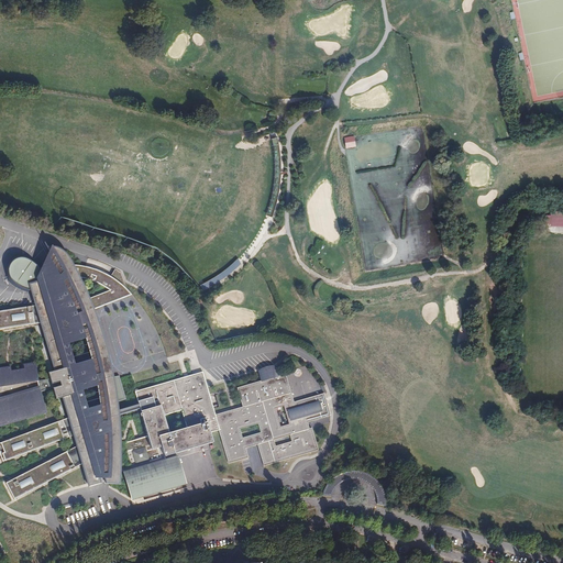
[(354,136),(344,139),(346,148),(356,147),(354,136)]
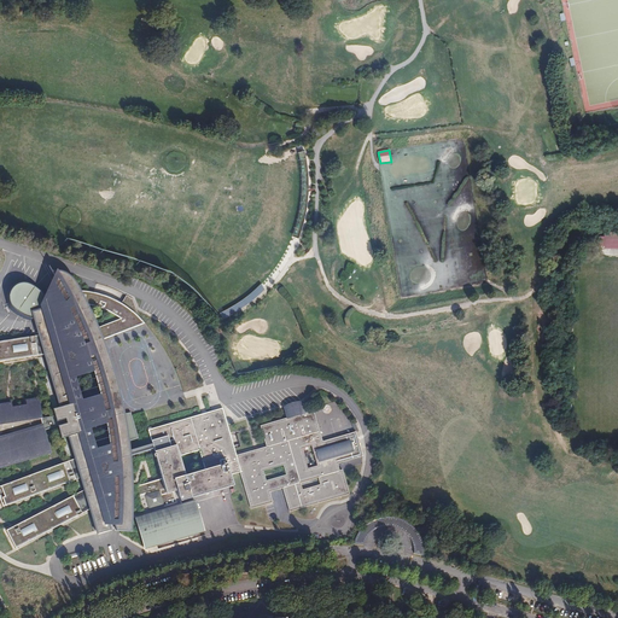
[(617,246),(617,233),(605,233),(605,238),(599,238),(599,246),(605,248),(617,246)]
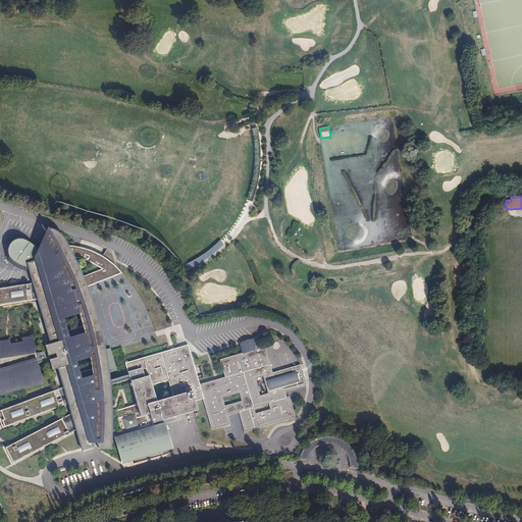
[(32,354),(30,338),(20,340),(20,345),(7,347),(7,343),(0,343),(0,390),(40,378),(35,364),(53,361),(61,387),(0,410),(0,427),(0,428),(66,404),(69,414),(3,449),(11,464),(74,430),(81,452),(92,448),(90,442),(94,441),(97,449),(106,450),(107,444),(108,436),(108,429),(108,421),(108,412),(107,393),(106,385),(127,379),(128,383),(127,384),(128,386),(132,385),(141,416),(150,414),(152,423),(197,410),(194,401),(203,399),(212,429),(229,424),(227,415),(249,409),(255,428),(295,417),(289,398),(286,398),(284,392),(298,387),(292,368),(272,373),(265,347),(220,359),(225,377),(199,384),(188,345),(125,363),(128,372),(106,378),(103,358),(102,350),(99,338),(95,323),(90,307),(83,288),(120,273),(111,264),(102,257),(93,253),(83,249),(70,246),(63,246),(58,237),(55,235),(52,231),(46,229),(44,229),(41,228),(62,267),(45,280),(39,260),(40,258),(35,246),(32,244),(30,242),(24,239),(21,238),(18,237),(15,237),(13,237),(10,238),(8,239),(7,241),(5,243),(3,246),(2,249),(2,253),(3,256),(4,260),(7,263),(13,268),(19,270),(28,272),(31,283),(0,289),(0,306),(36,300),(50,351),(32,354)]
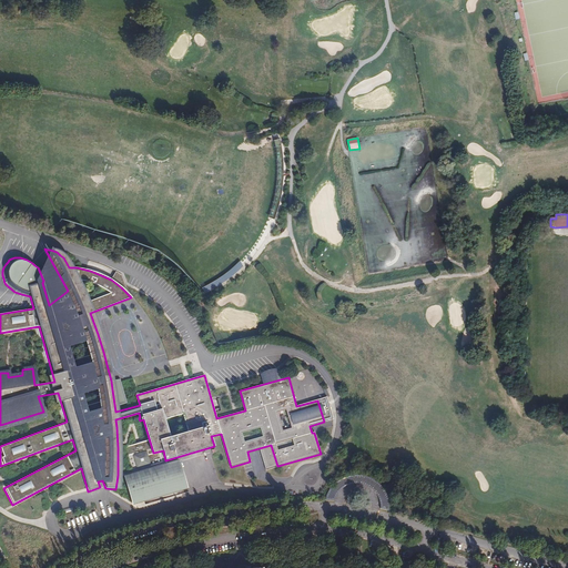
[(213,282),(203,287),(205,293),(216,287),(225,281),(233,276),(240,270),(243,266),(240,261),(226,273),(213,282)]
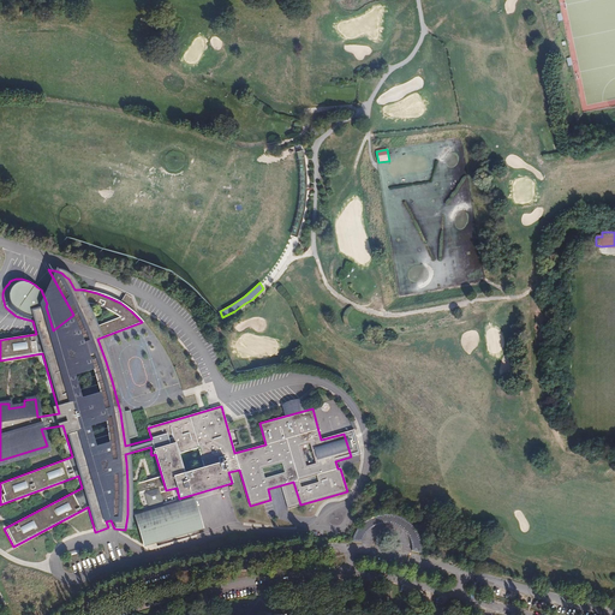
[(136,484),(137,491),(149,490),(148,482),(136,484)]
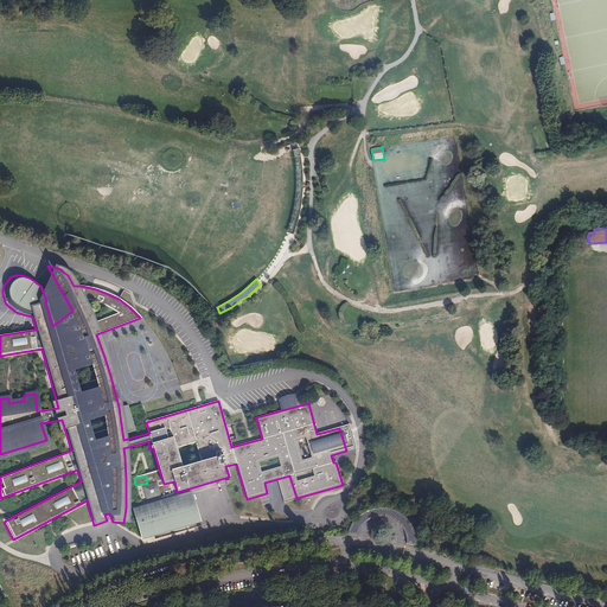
[(145,497),(160,493),(157,481),(141,486),(145,497)]
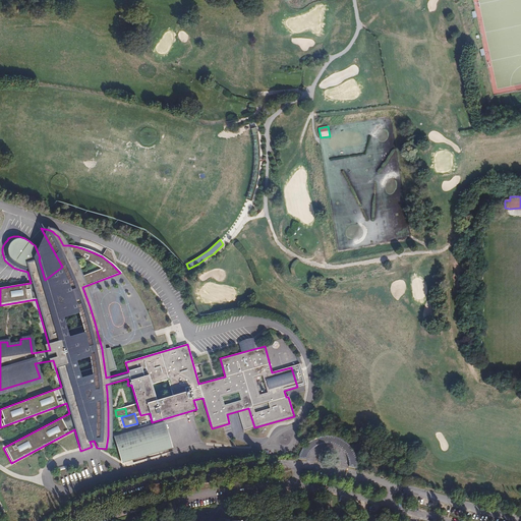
[(113,438),(121,463),(172,448),(164,423),(113,438)]
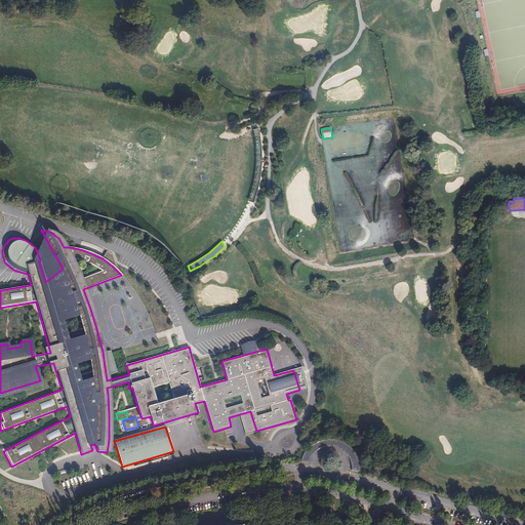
[(301,459),(300,462),(309,465),(310,461),(310,459),(312,457),(313,455),(315,453),(317,451),(319,450),(321,449),(323,448),(326,447),(328,447),(331,447),(333,447),(336,448),(338,449),(341,450),(344,451),(346,453),(347,455),(349,457),(350,459),(351,462),(351,465),(352,467),(352,469),(351,472),(359,473),(359,470),(359,468),(359,465),(358,461),(358,458),(356,455),(355,453),(353,450),(351,448),(349,446),(347,444),(344,443),(341,441),(338,440),(335,440),(332,439),(329,439),(326,439),(324,440),(321,441),(318,442),(315,443),(313,445),(310,446),(308,449),(306,451),(305,454),(303,456),(301,459)]
